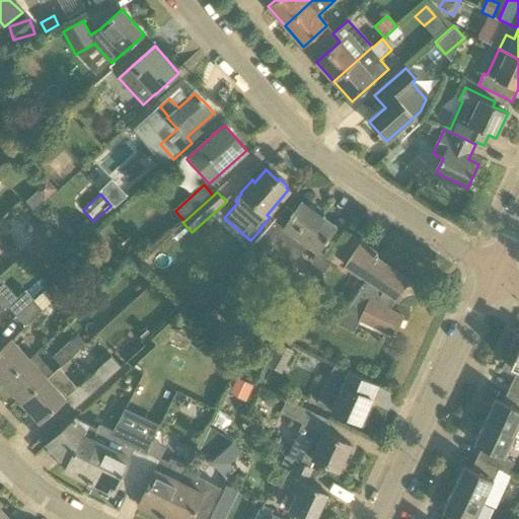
[(303,203),(302,202),(295,213),(294,212),(291,216),(292,217),(287,223),(278,217),(254,242),(262,248),(268,241),(294,260),(308,244),(317,251),(317,252),(318,252),(337,227),(323,217),(320,222),(300,207),(303,203)]
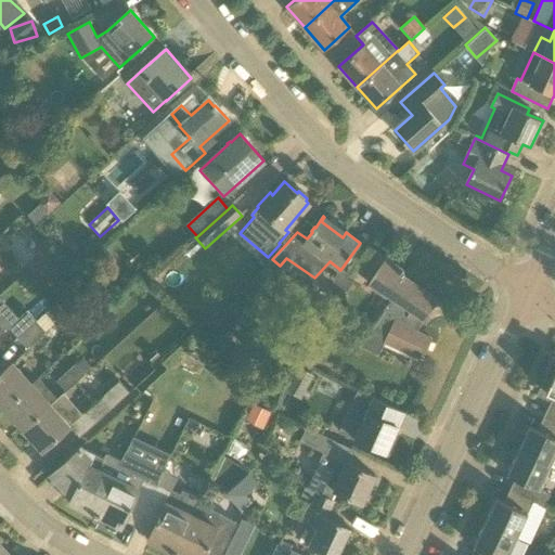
[(404,272),(385,260),(370,285),(387,295),(394,298),(384,313),(372,334),(362,349),(377,359),(388,340),(420,359),(423,360),(425,356),(423,355),(431,340),(413,328),(421,317),(425,319),(437,299),(401,276),(404,272)]
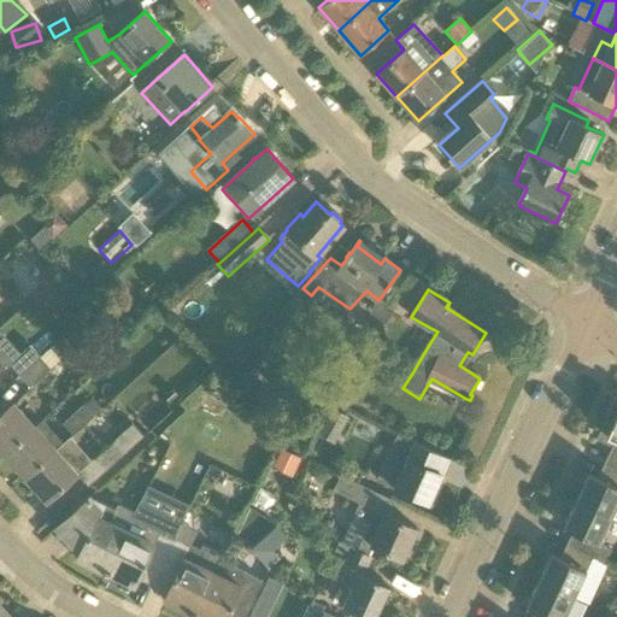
[(19,377),(40,358),(30,347),(10,365),(19,377)]
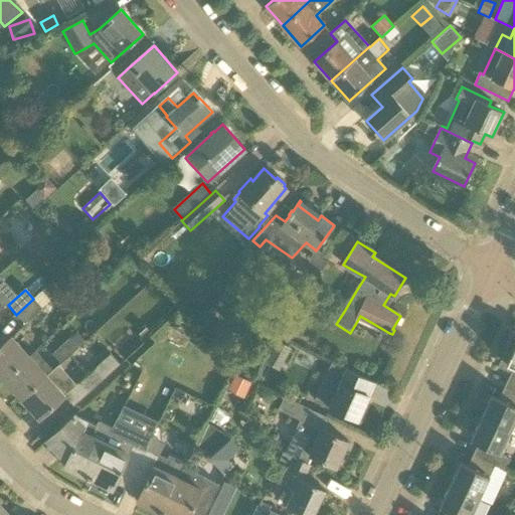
[(25,324),(42,308),(50,300),(42,291),(33,299),(16,315),(25,324)]
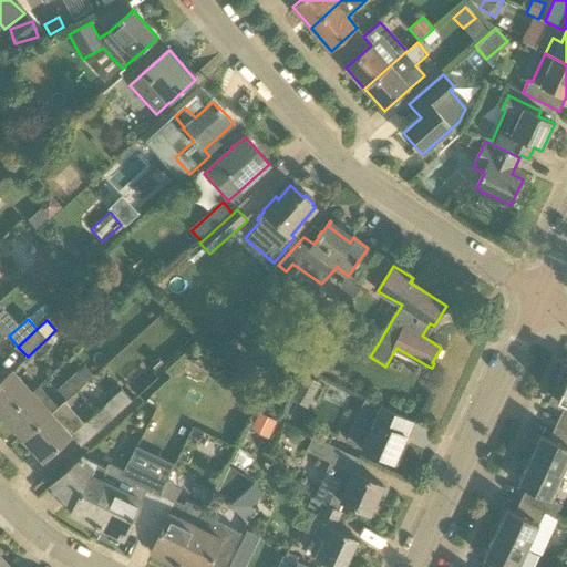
[(0,411),(7,419),(41,389),(39,387),(32,392),(12,371),(0,382),(0,411)]
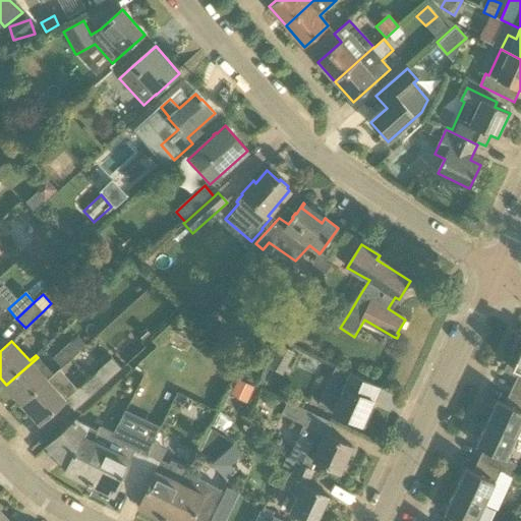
[(53,358),(61,367),(79,352),(71,342),(53,358)]
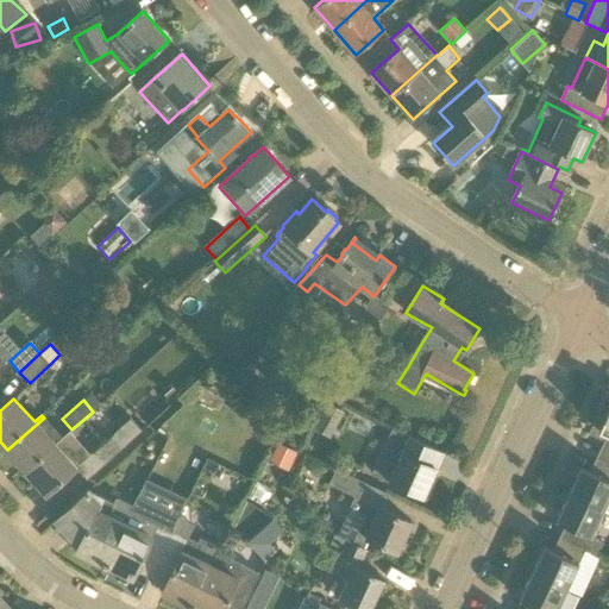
[(330,405),(321,418),(336,427),(345,414),(330,405)]
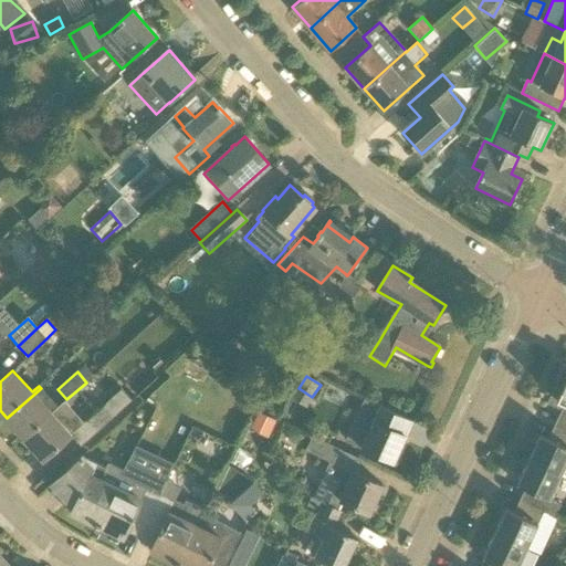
[(565,432),(565,379),(562,389),(558,387),(553,398),(565,404),(554,427),(565,432)]
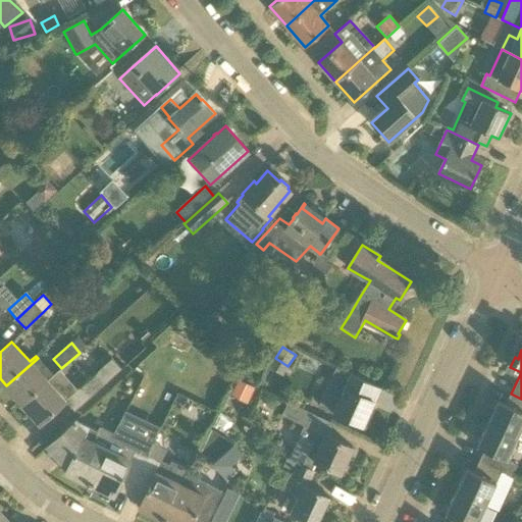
[(23,405),(60,372),(59,371),(53,376),(38,358),(6,385),(23,405)]
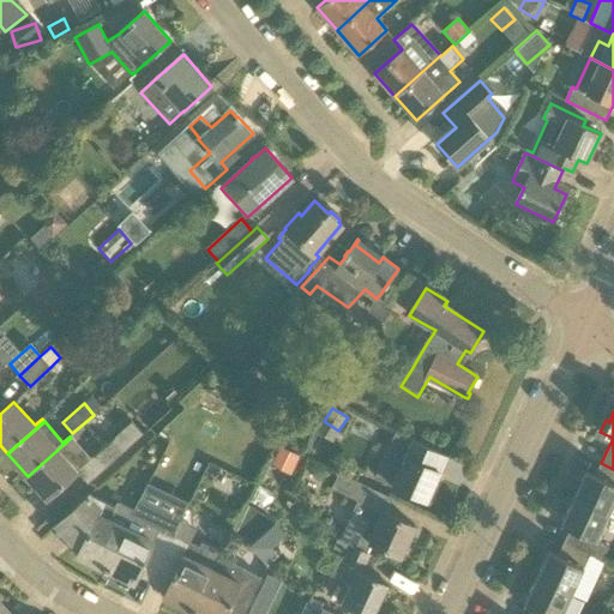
[(144,434),(138,428),(132,422),(94,457),(106,469),(144,434)]
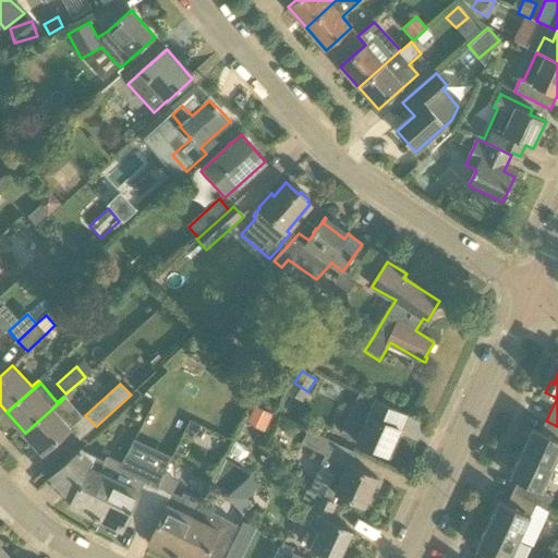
[(407,416),(376,401),(360,393),(348,419),(364,426),(358,441),(371,447),(371,448),(375,450),(376,449),(389,456),(389,455),(388,453),(399,431),(400,431),(407,416)]
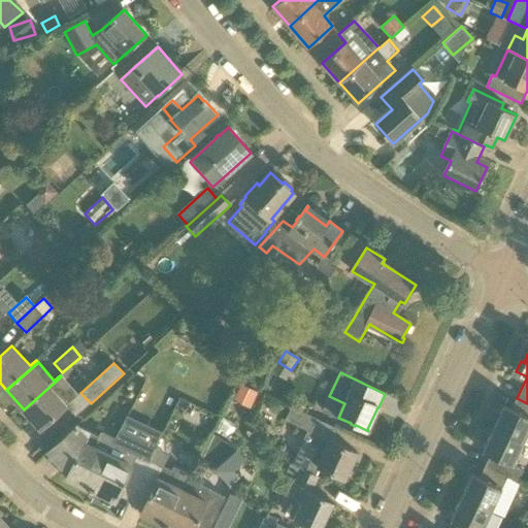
[(61,376),(24,409),(40,428),(39,428),(40,429),(77,395),(61,376)]
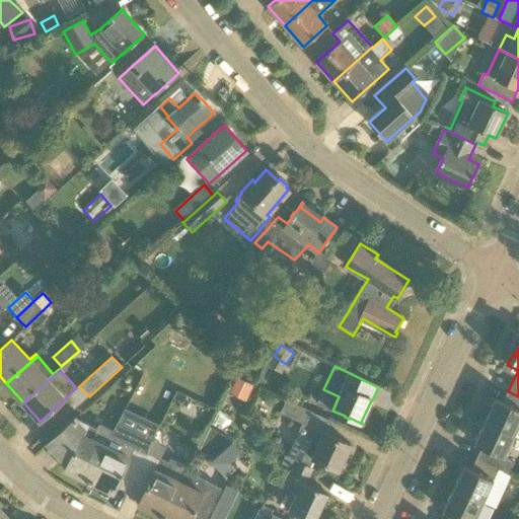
[(518,396),(508,391),(503,402),(496,399),(485,422),(515,436),(518,437),(518,396)]
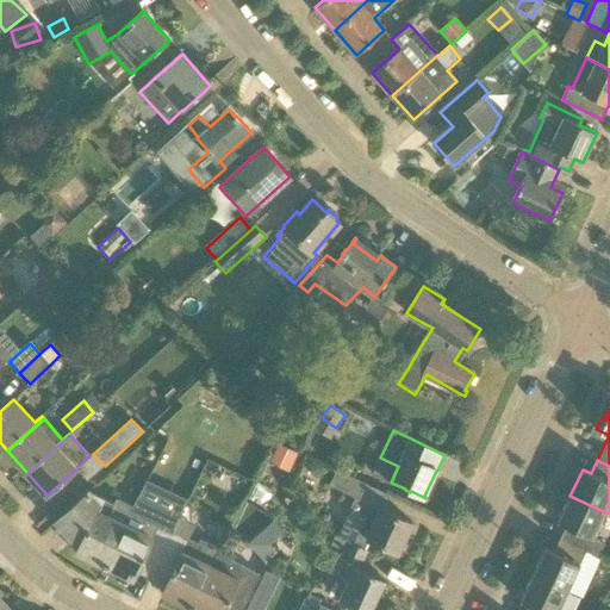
[(355,498),(363,483),(337,471),(330,486),(355,498)]
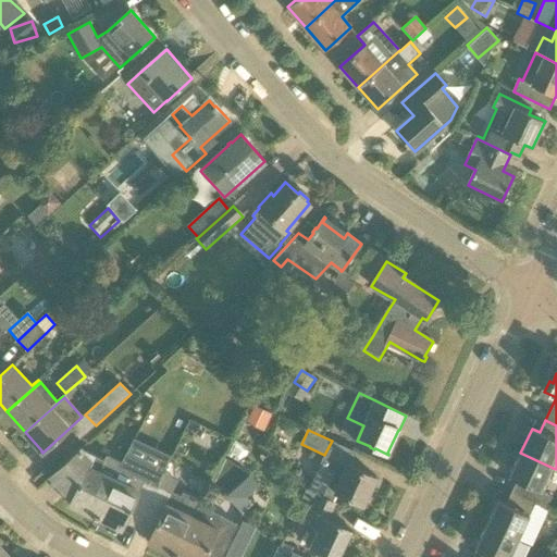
[(70,506),(96,518),(123,463),(107,456),(104,460),(82,449),(50,477),(72,500),(70,506)]
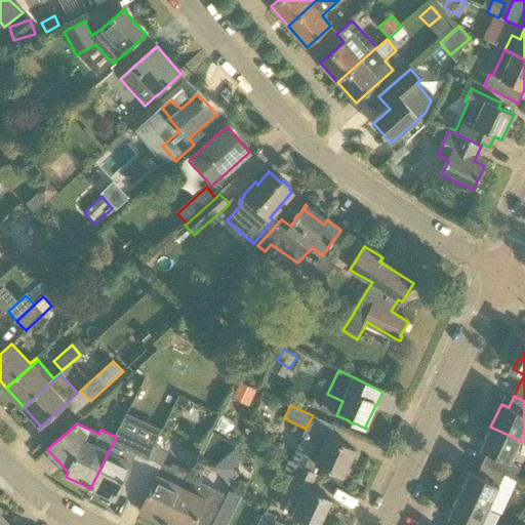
[(511,463),(521,441),(490,427),(480,450),(487,453),(482,465),(505,476),(505,475),(513,479),(518,467),(511,463)]
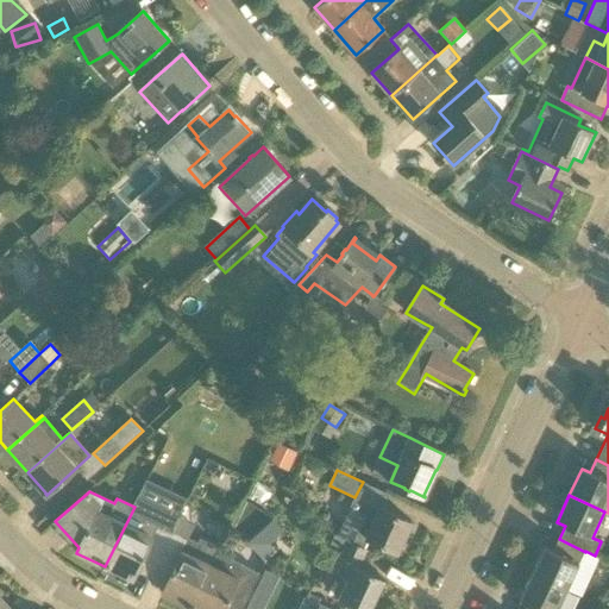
[(135,507),(105,566),(107,567),(132,579),(133,581),(137,572),(145,556),(159,563),(175,532),(182,516),(163,507),(140,496),(135,507)]
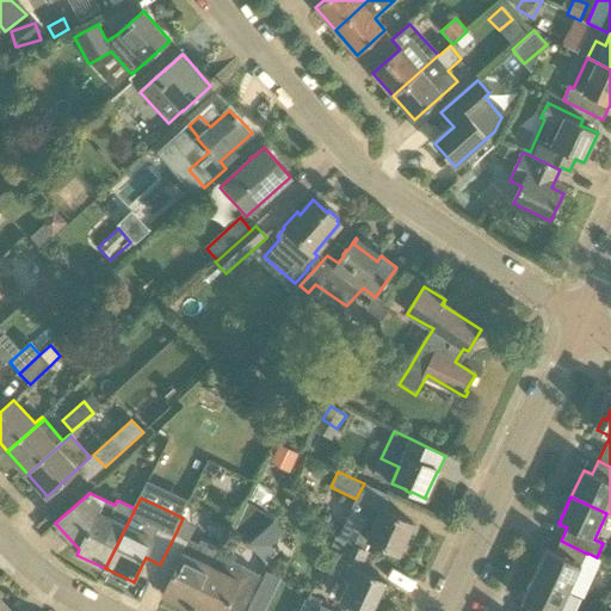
[(346,541),(349,543),(365,550),(369,541),(399,555),(413,524),(382,510),(381,511),(364,503),(346,541)]
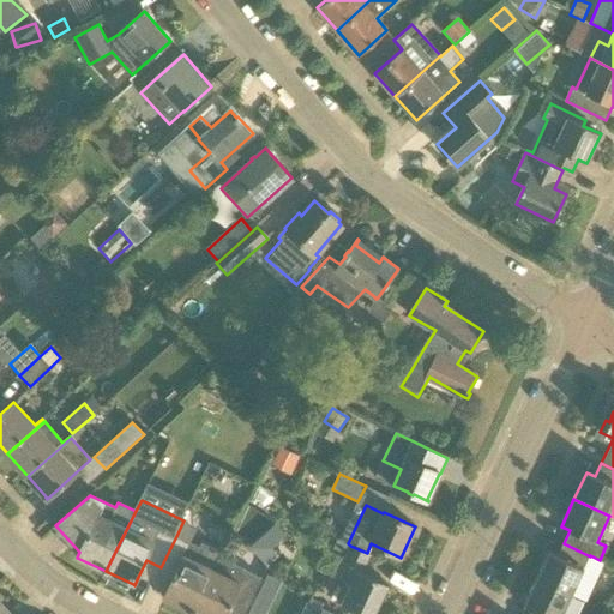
[(253,546),(269,561),(293,540),(276,523),(253,546)]
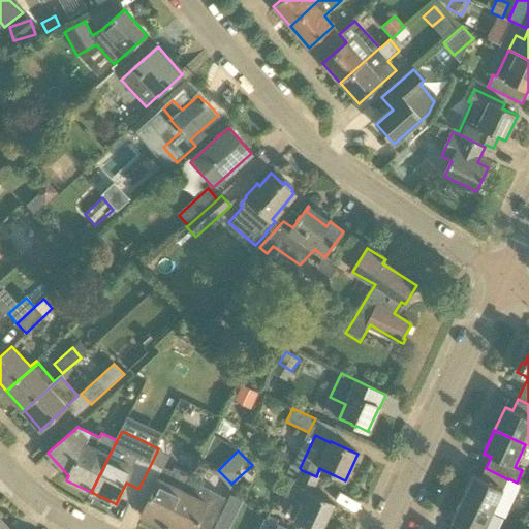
[(152,462),(138,489),(151,495),(145,509),(141,516),(143,517),(163,527),(165,528),(190,476),(175,469),(173,472),(164,468),(152,462)]
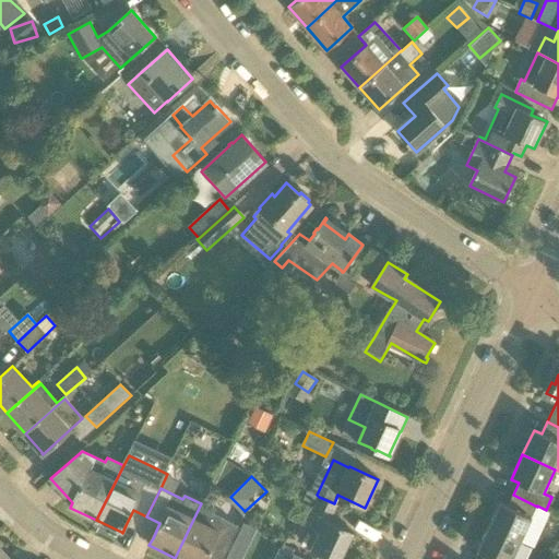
[(521,543),(537,507),(513,495),(508,507),(500,503),(488,527),(521,543)]
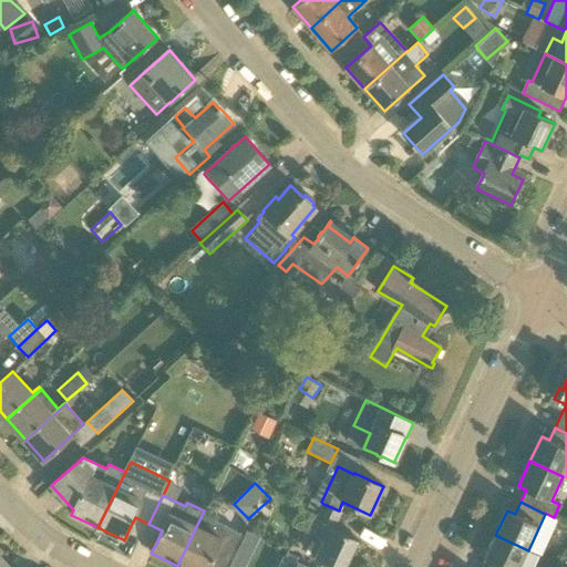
[(342,512),(339,511),(323,504),(310,534),(325,540),(316,558),(333,566),(344,566),(358,540),(334,528),(342,512)]
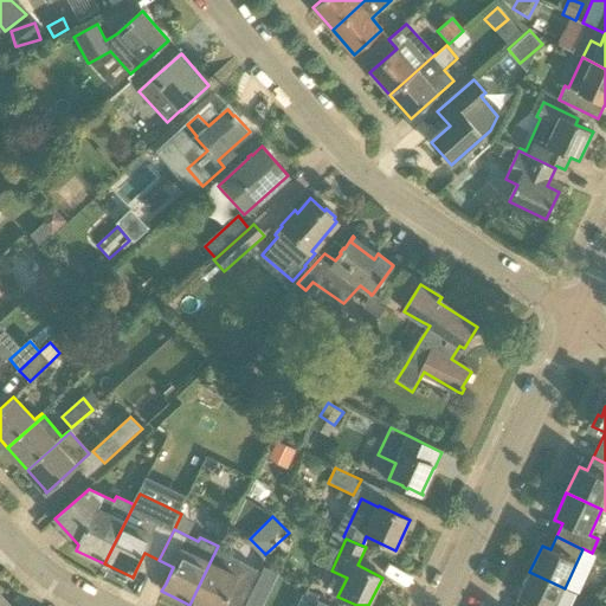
[(218,546),(189,605),(192,605),(223,605),(229,593),(244,600),(258,571),(230,556),(218,546)]
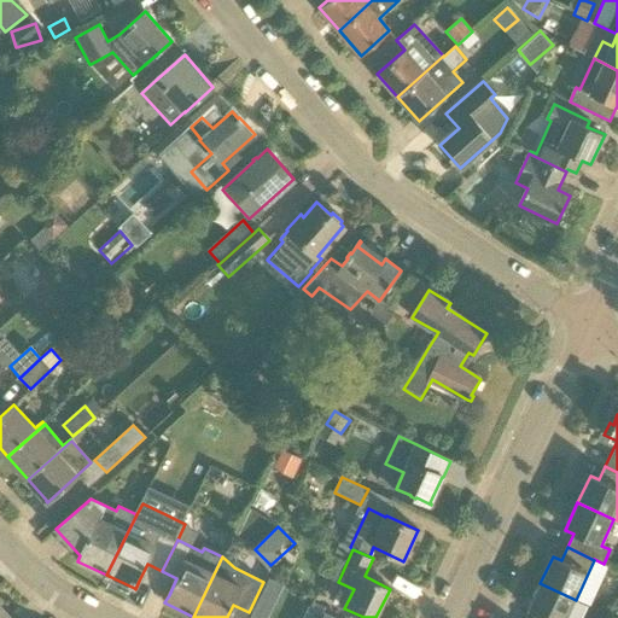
[(566,617),(576,600),(540,583),(528,610),(536,614),(534,617),(566,617)]
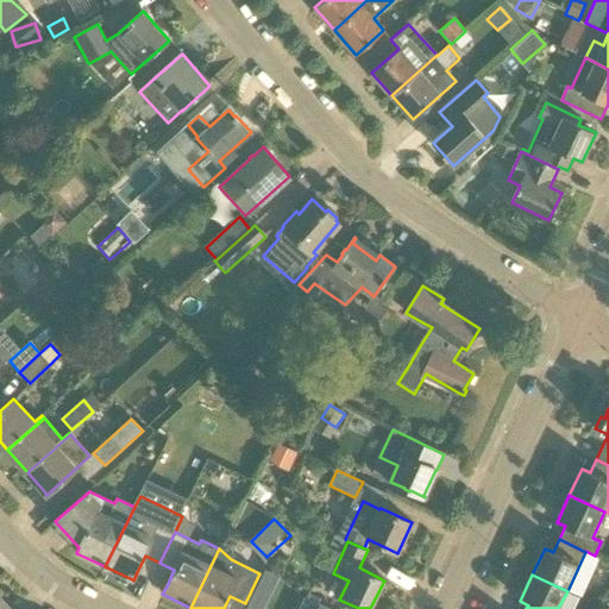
[(10,608),(0,597),(0,608),(10,608)]
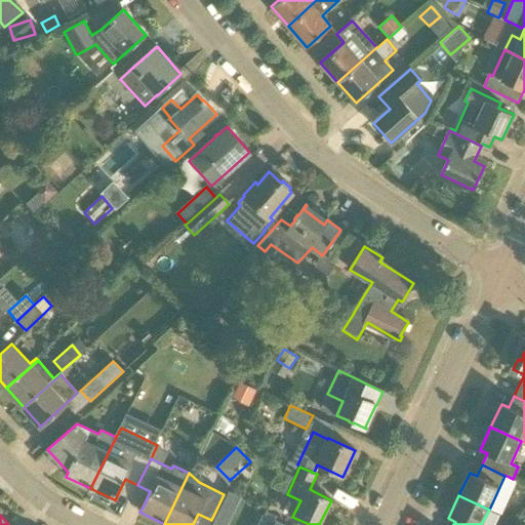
[(284,524),(261,515),(257,524),(284,524)]
